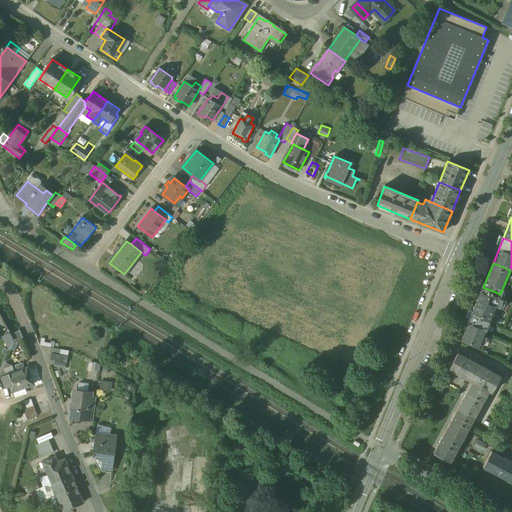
[(483,287),(473,313),(489,319),(500,294),(483,287)]
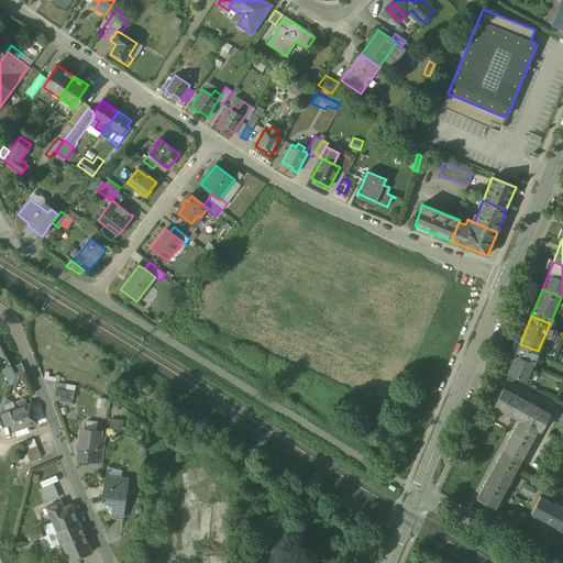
[(520,344),(508,373),(526,381),(538,351),(520,344)]
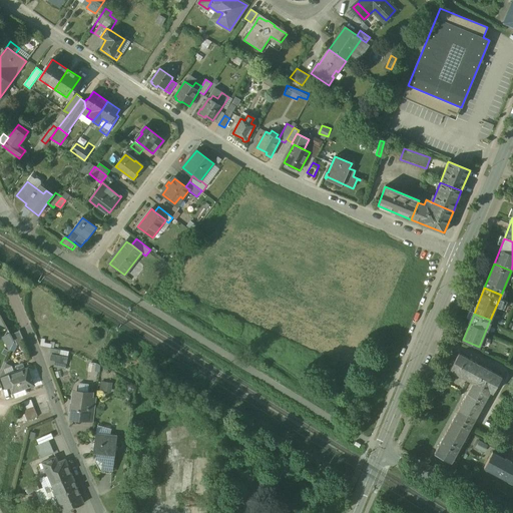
[(9,334),(3,337),(10,351),(14,342),(9,334)]
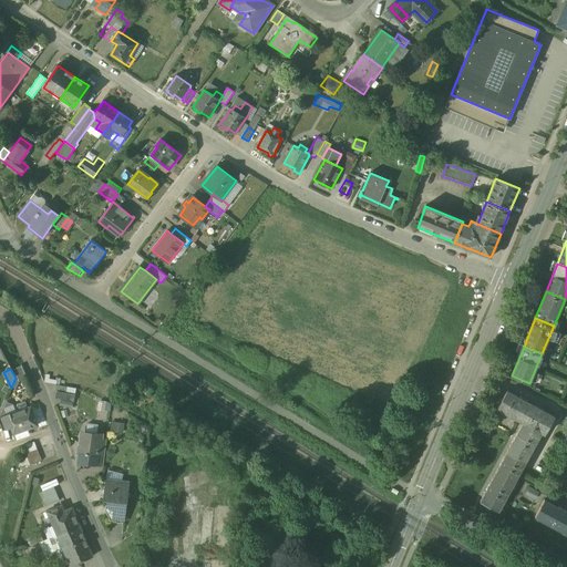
[(519,421),(529,403),(506,390),(496,409),(519,421)]
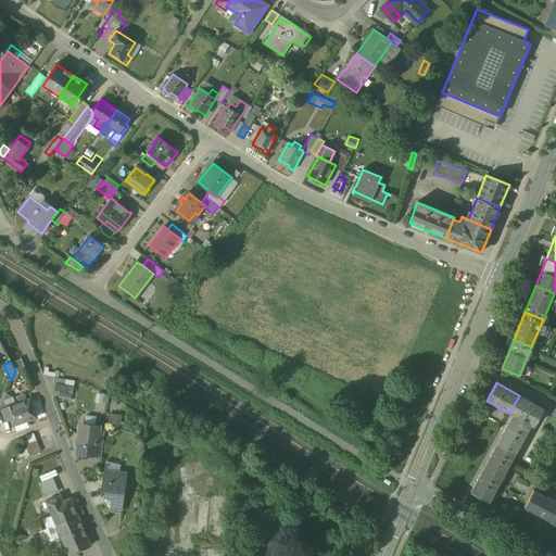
[(25,394),(13,397),(15,404),(27,400),(25,394)]
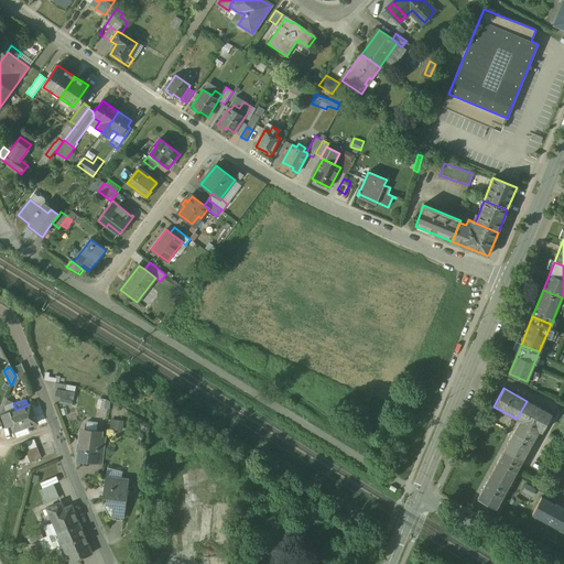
[(527,401),(517,419),(520,420),(539,430),(542,431),(551,413),(527,401)]
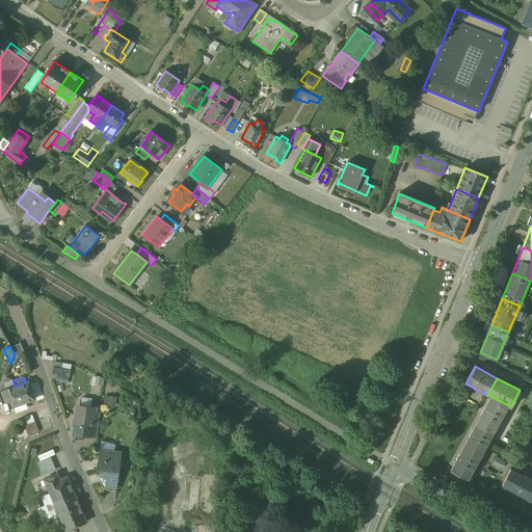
[(15,387),(2,391),(6,402),(10,401),(12,407),(35,399),(32,392),(30,393),(26,382),(15,387)]
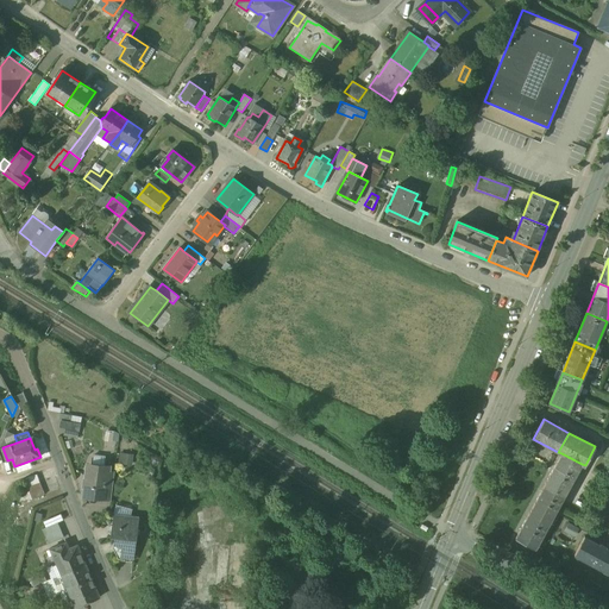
[(106,452),(95,451),(94,464),(104,466),(106,452)]
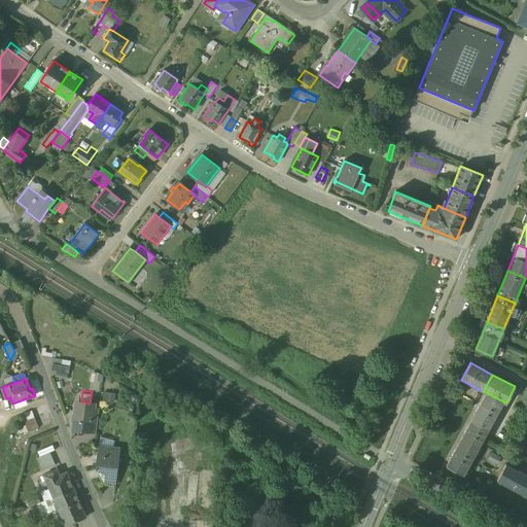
[(103,399),(115,400),(115,391),(103,391),(103,399)]
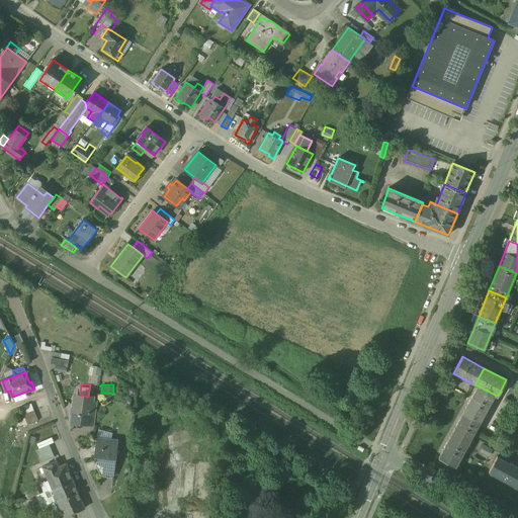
[(495,395),(478,385),(464,410),(482,418),(495,395)]
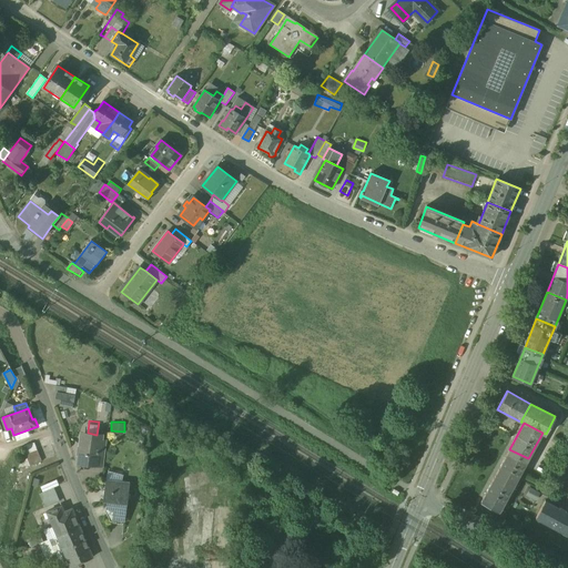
[(97,435),(88,433),(87,439),(83,438),(82,447),(79,447),(79,452),(82,452),(80,459),(97,463),(98,459),(100,440),(95,440),(97,435)]
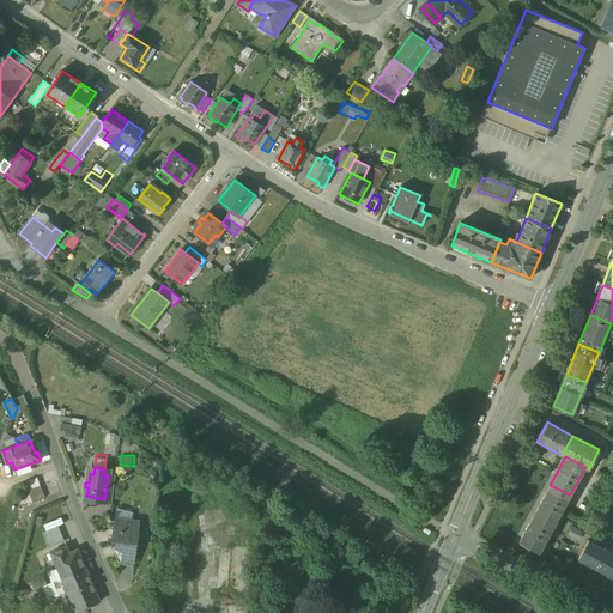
[(116,477),(108,475),(105,496),(113,497),(116,477)]
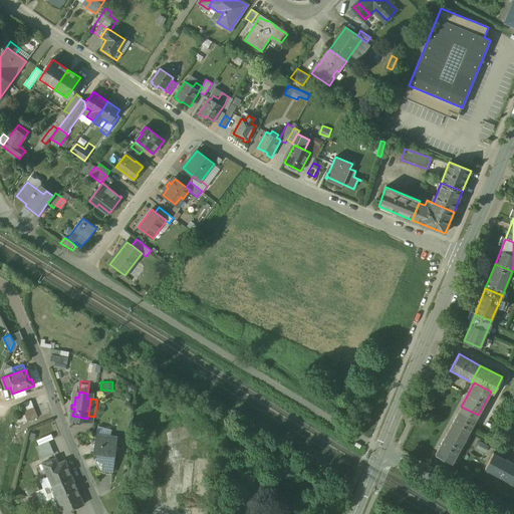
[(31,401),(21,405),(17,424),(27,422),(38,418),(31,401)]
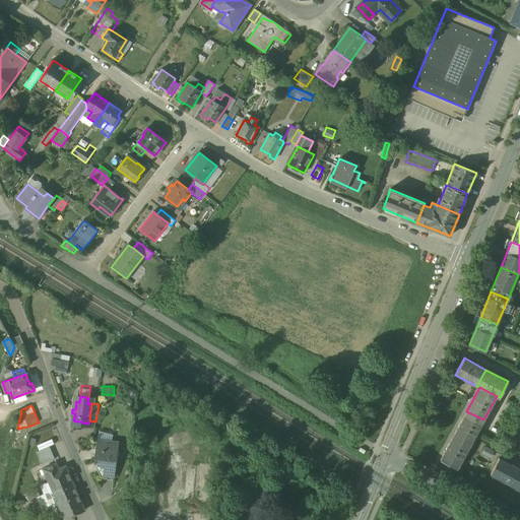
[(483,419),(466,411),(454,435),(470,444),(483,419)]
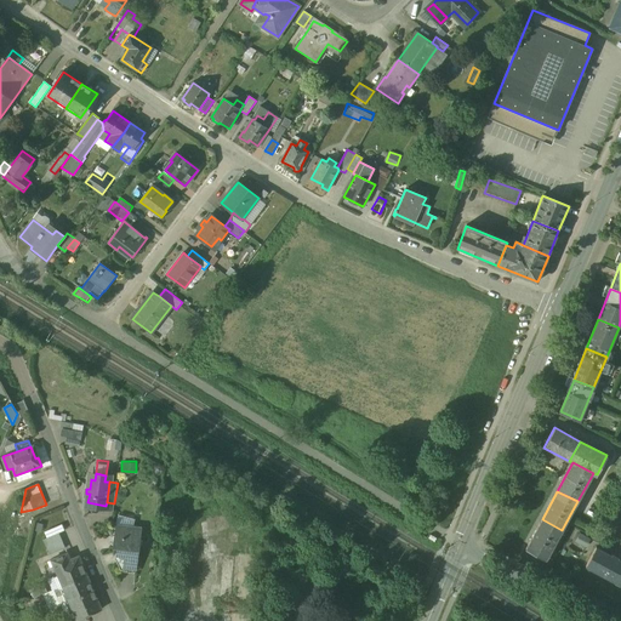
[(562,530),(542,519),(527,547),(546,558),(562,530)]
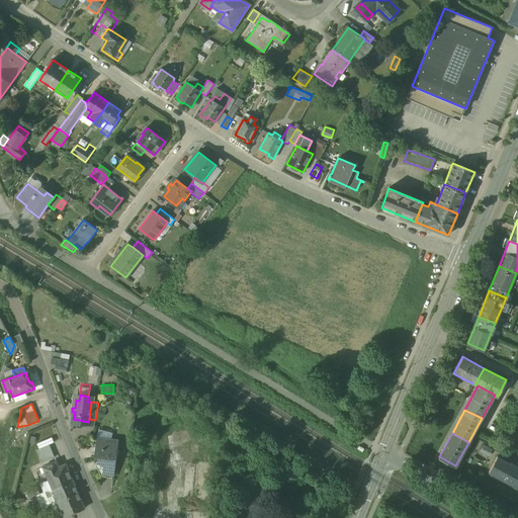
[(118,439),(98,437),(95,456),(98,456),(97,465),(101,475),(113,476),(118,439)]
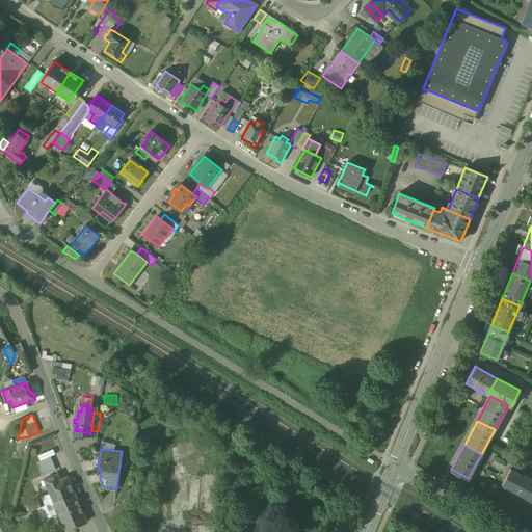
[(51,457),(37,462),(43,476),(56,470),(51,457)]
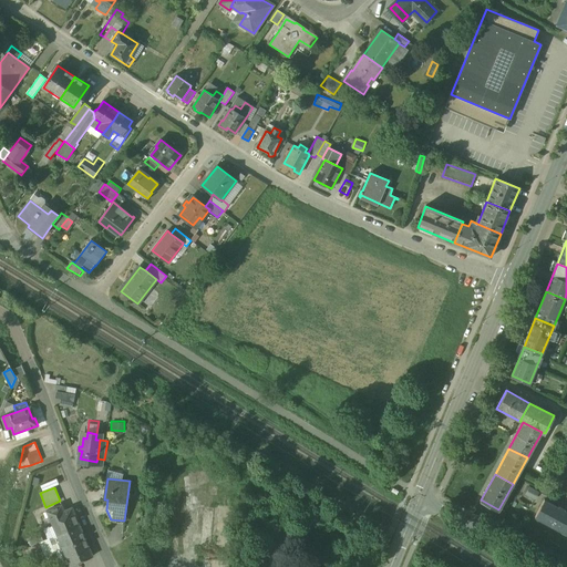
[(566,533),(566,512),(563,511),(564,509),(558,506),(557,507),(544,500),(535,516),(566,533)]
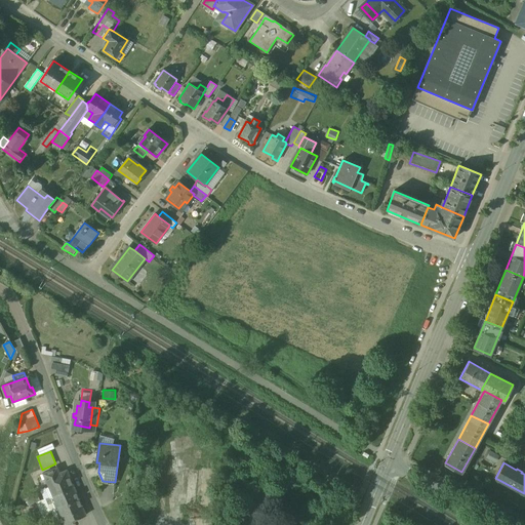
[(59,474),(57,468),(43,474),(48,486),(46,487),(50,496),(74,487),(67,471),(59,474)]
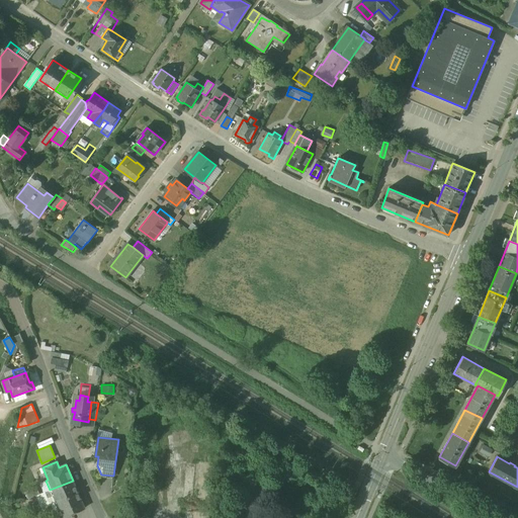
[(211,517),(217,466),(196,464),(190,517),(211,517)]
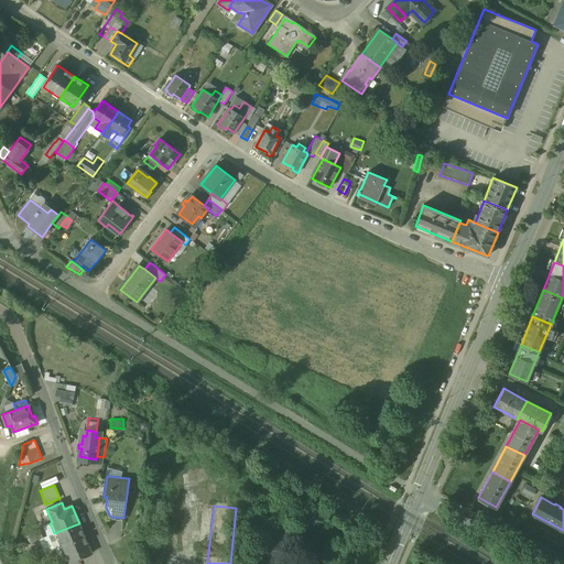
[(54,533),(50,537),(52,542),(60,539),(63,545),(85,537),(79,523),(54,533)]
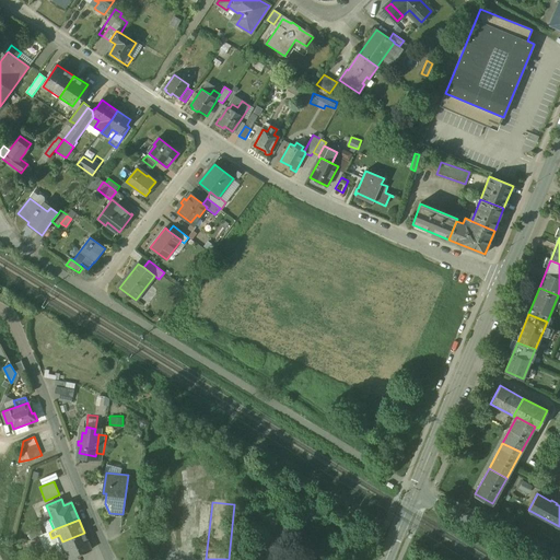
[(41,529),(28,535),(31,539),(43,535),(41,529)]
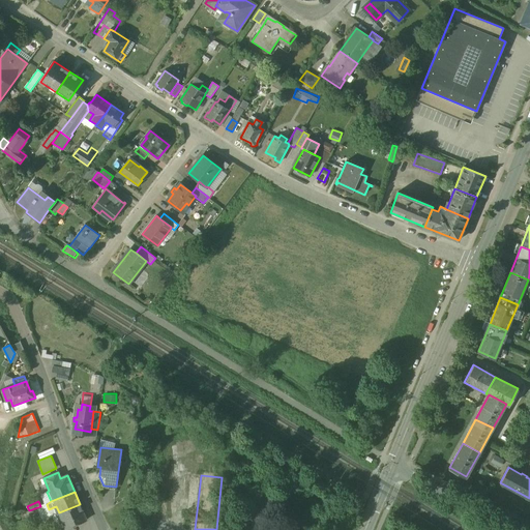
[(80,504),(59,512),(66,529),(87,521),(80,504)]
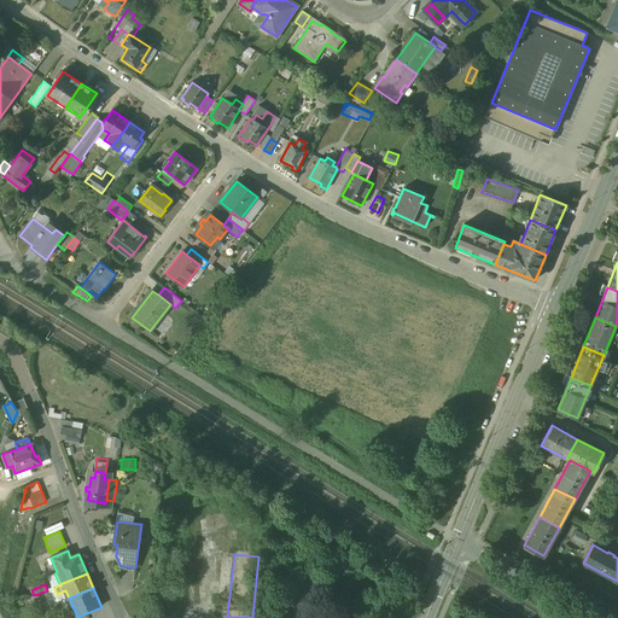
[(473,599),(465,595),(461,601),(468,606),(473,599)]
